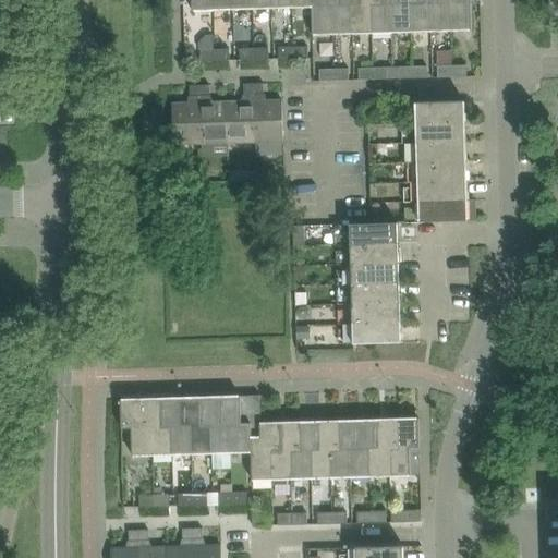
[(204,10),(204,0),(193,0),(194,10),(204,10)]
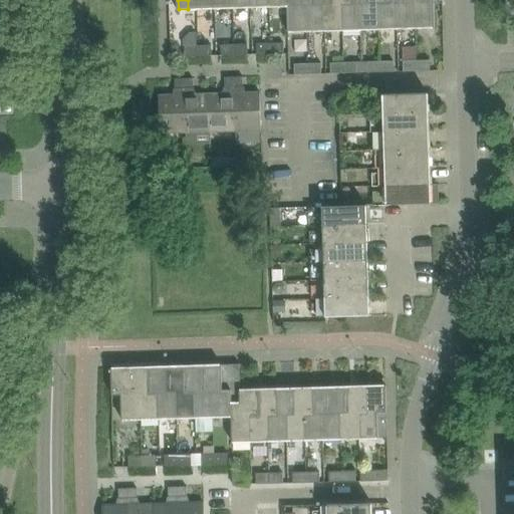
[(207,9),(206,0),(188,0),(188,9),(207,9)]
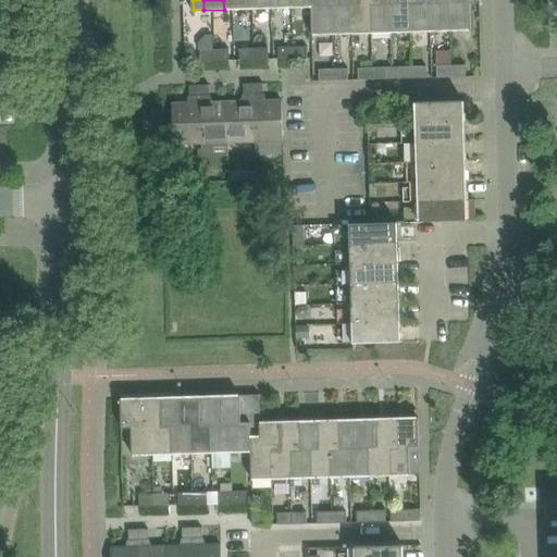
[(244,9),(243,0),(223,0),(224,10),(244,9)]
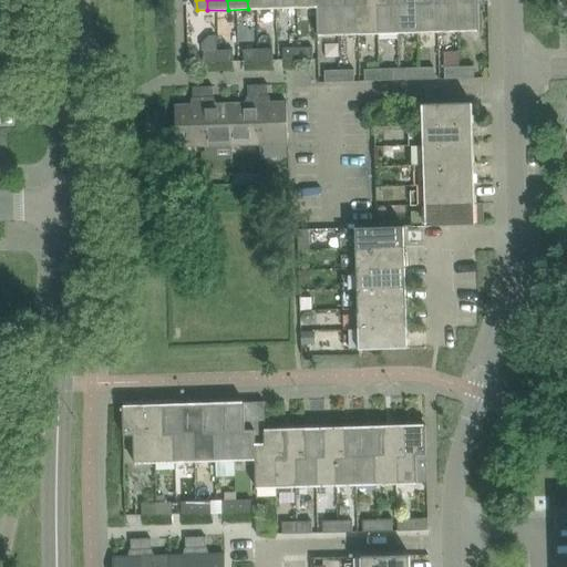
[(268,9),(268,0),(247,0),(248,9),(268,9)]
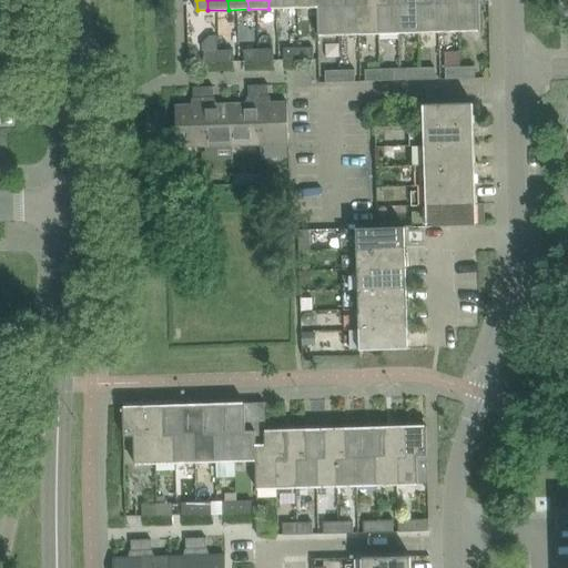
[(348,34),(346,0),(317,0),(318,8),(317,8),(318,36),(348,34)]
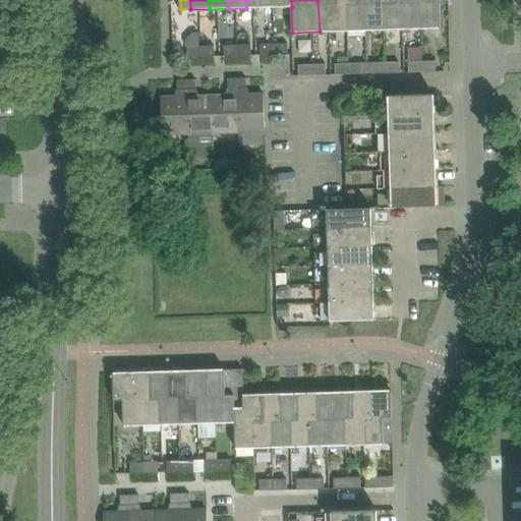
[(338,32),(336,0),(317,0),(320,32),(338,32)]
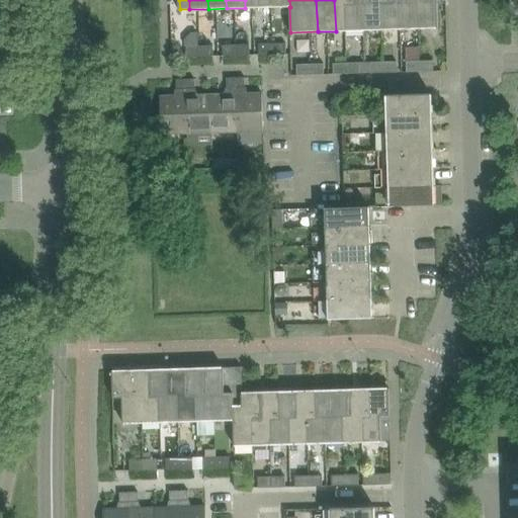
[(354,30),(353,0),(334,0),(336,31),(354,30)]
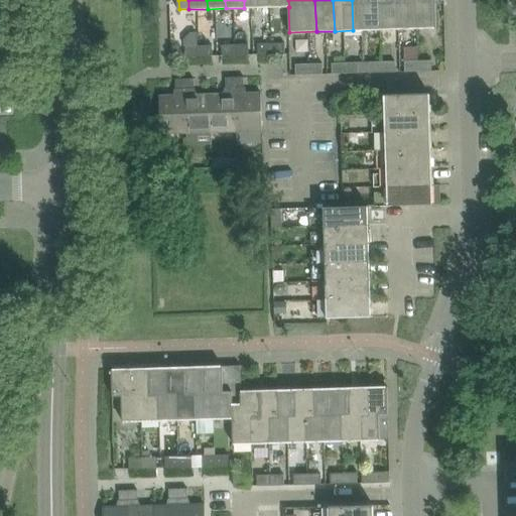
[(372,30),(370,0),(352,0),(353,30),(372,30)]
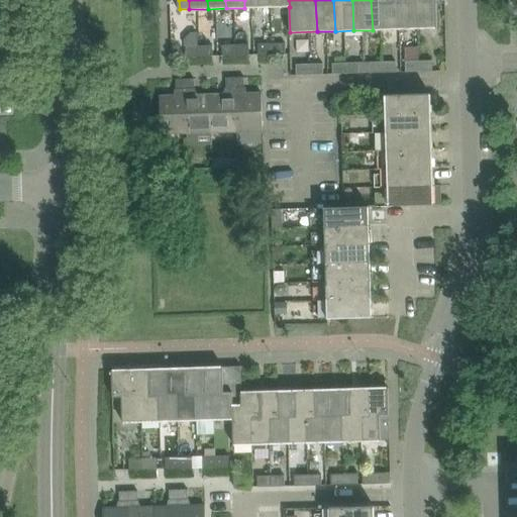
[(391,29),(390,0),(371,0),(373,30),(391,29)]
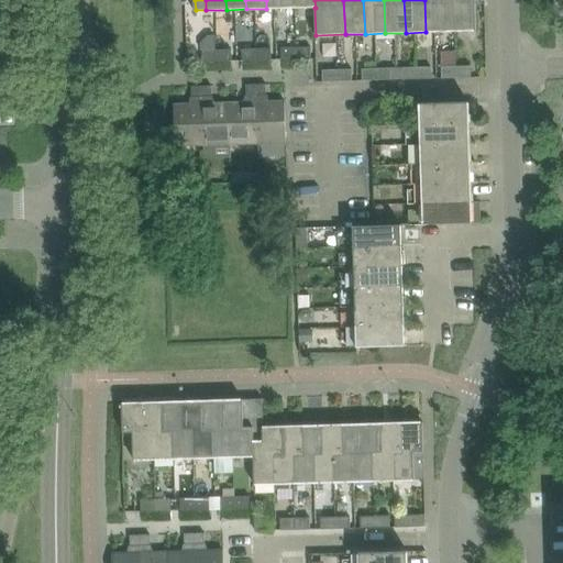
[(445,31),(444,0),(424,0),(426,32),(445,31)]
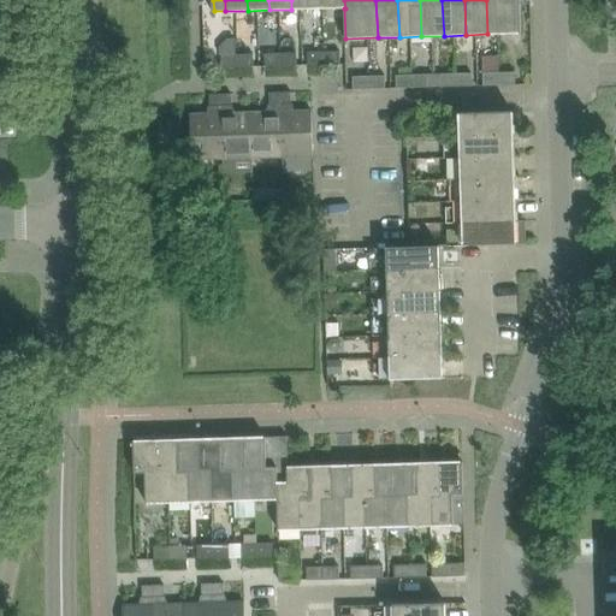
[(510,34),(508,0),(486,0),(487,34),(510,34)]
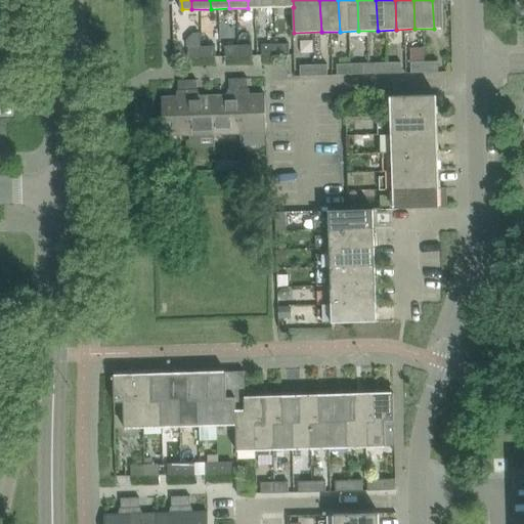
[(451,3),(451,0),(432,0),(434,29),(444,29),(443,3),(451,3)]
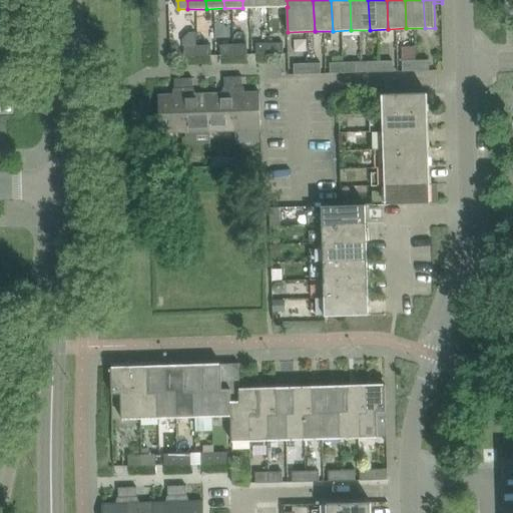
[(271,54),(271,43),(258,43),(258,54),(271,54)]
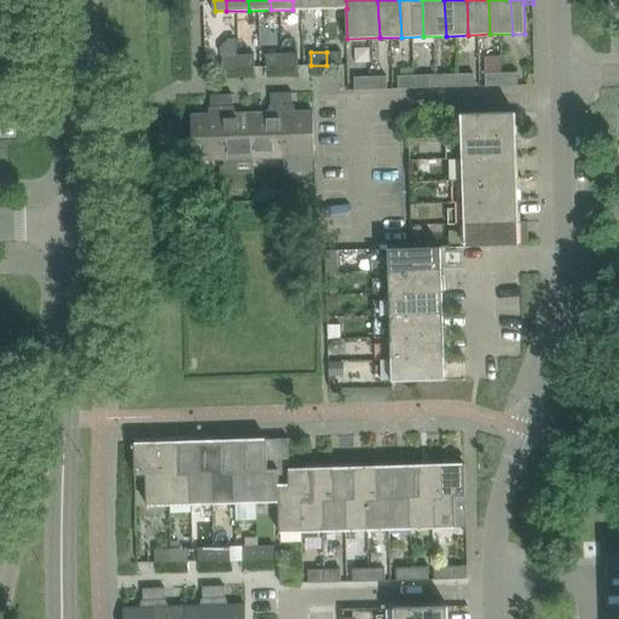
[(342,52),(327,52),(327,65),(342,65),(342,52)]
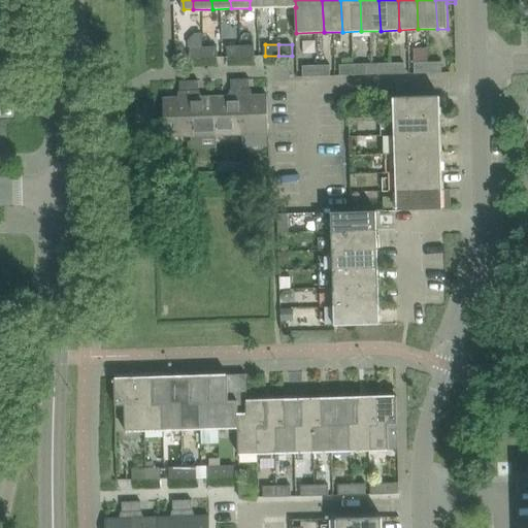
[(242,57),(241,45),(228,46),(229,58),(242,57)]
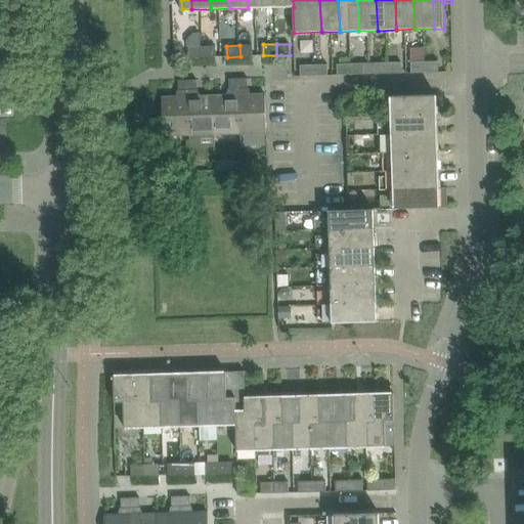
[(254,56),(253,45),(239,45),(241,56),(254,56)]
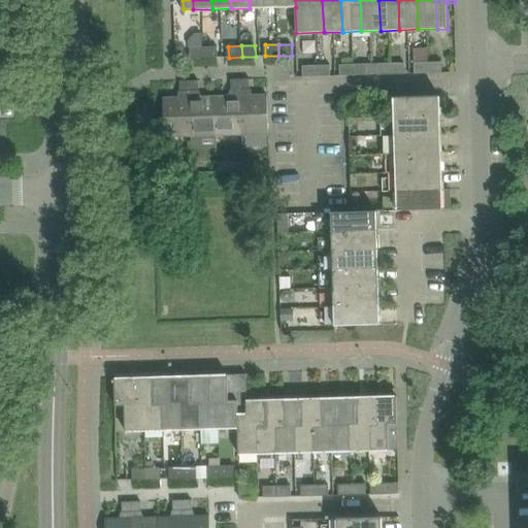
[(204,58),(204,46),(190,47),(191,59),(204,58)]
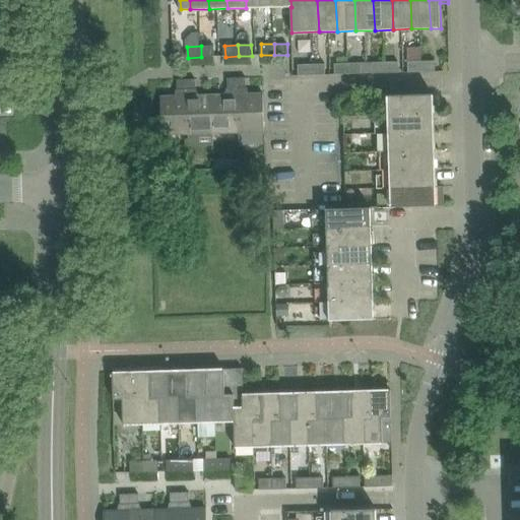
[(214,57),(214,46),(201,46),(201,57),(214,57)]
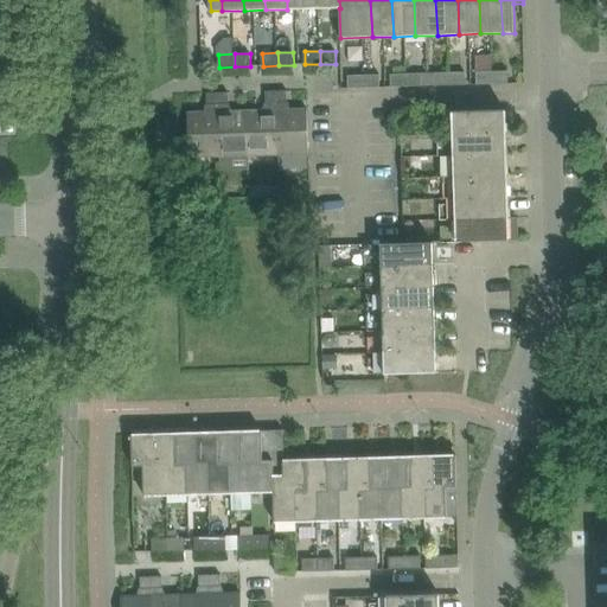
[(509,71),(492,72),(493,85),(509,84),(509,71)]
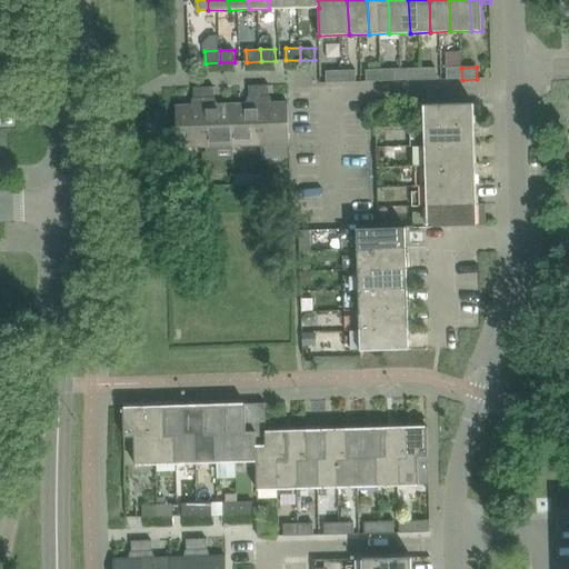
[(422,80),(421,68),(407,69),(407,81),(422,80)]
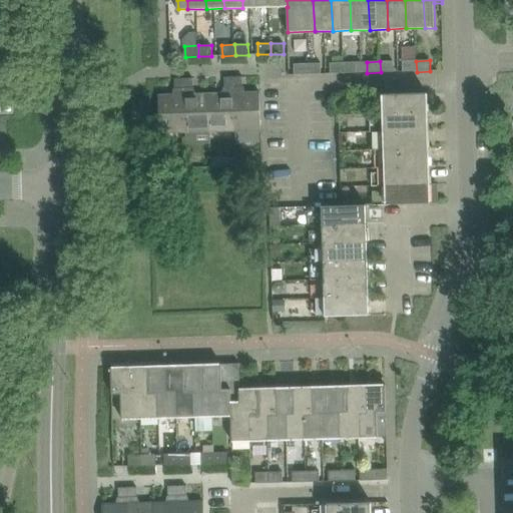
[(394,61),(380,61),(381,72),(394,72),(394,61)]
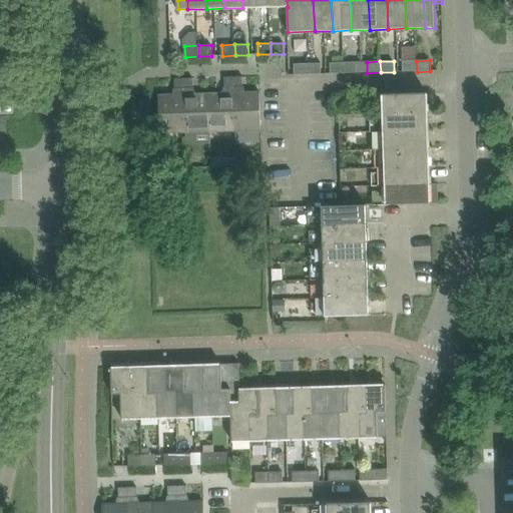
[(417,72),(416,61),(403,61),(403,72),(417,72)]
